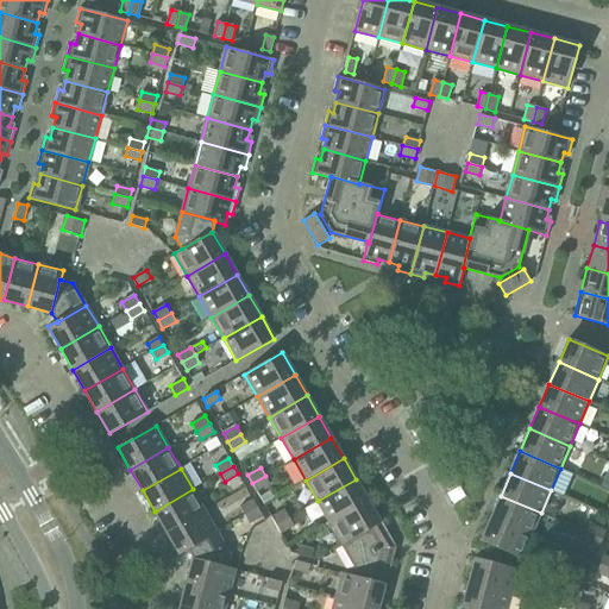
[(265,476),(252,483),(257,491),(270,483),(265,476)]
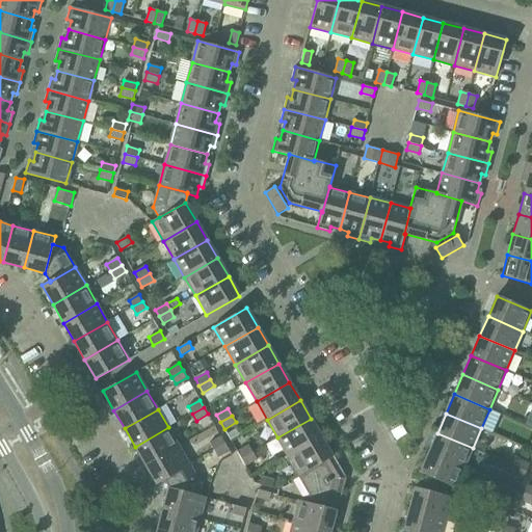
[(277,437),(288,456),(321,437),(311,419),(277,437)]
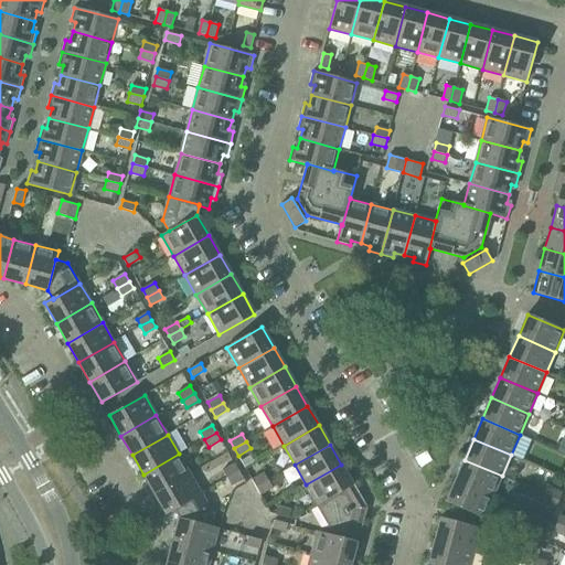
[(144,475),(155,494),(190,473),(179,454),(144,475)]
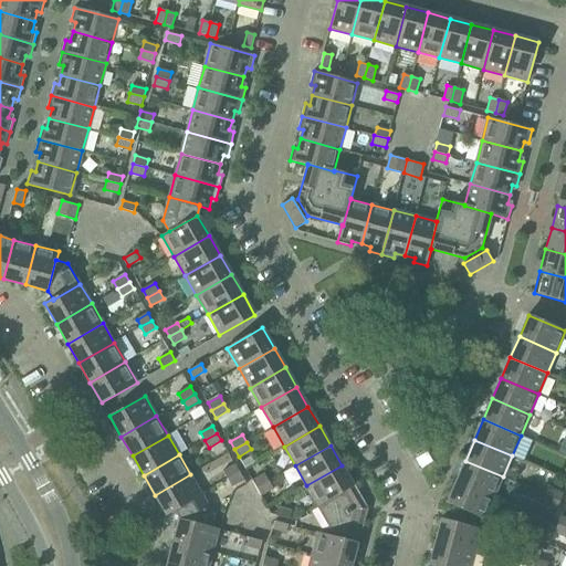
[(465,461),(457,481),(494,498),(503,477),(465,461)]
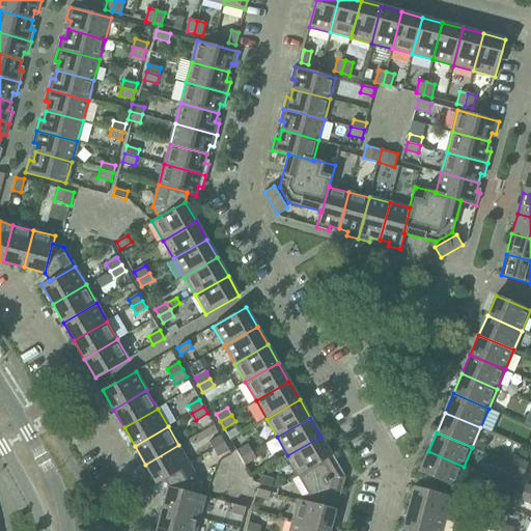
[(210,442),(214,449),(225,443),(221,436),(210,442)]
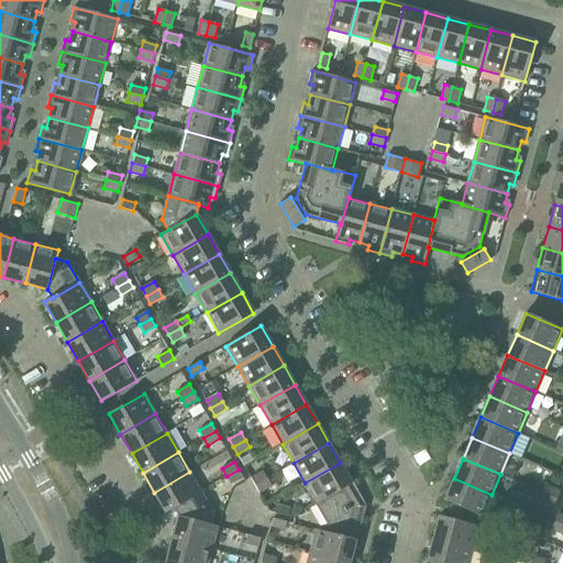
[(305,483),(316,503),(351,482),(340,463),(305,483)]
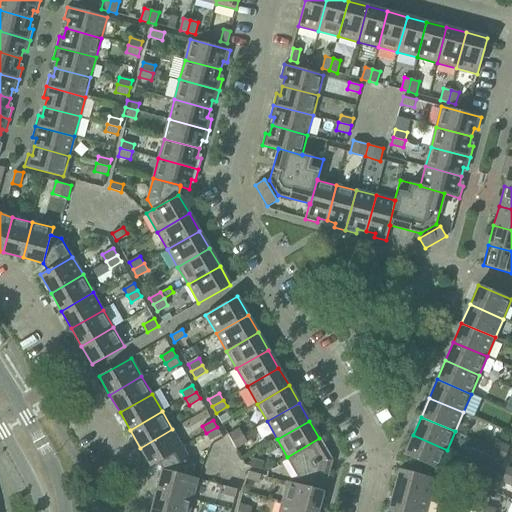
[(217,427),(206,433),(210,440),(221,434),(217,427)]
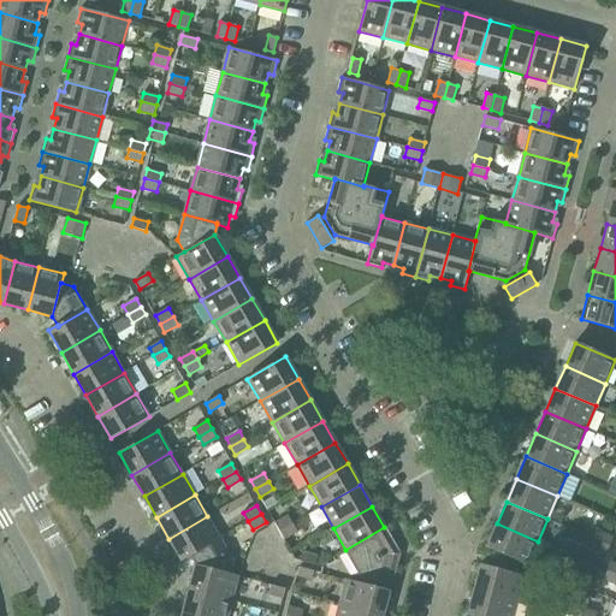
[(274,523),(279,531),(292,523),(288,515),(274,523)]
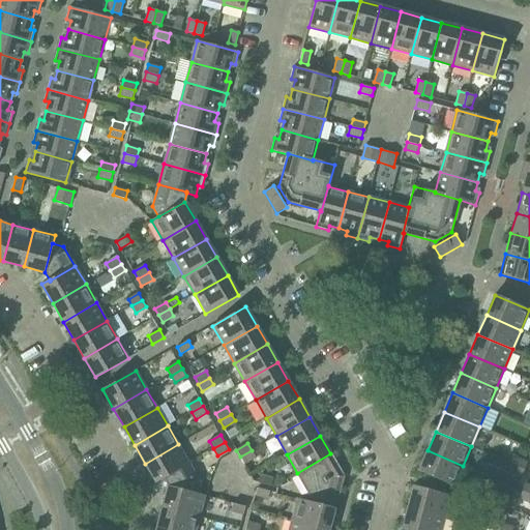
[(156,482),(164,478),(164,477),(188,463),(178,444),(145,464),(156,482)]
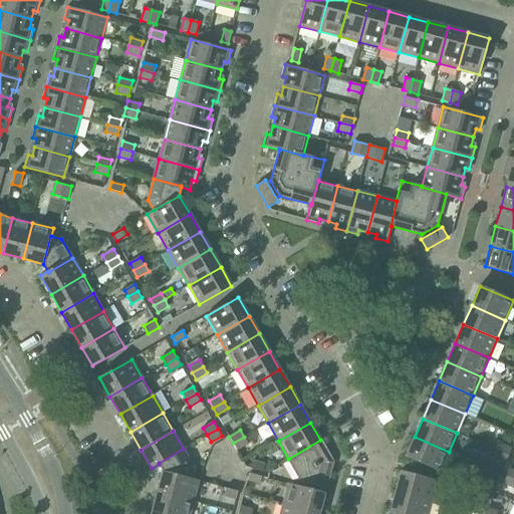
[(244,437),(233,443),(237,450),(248,444),(244,437)]
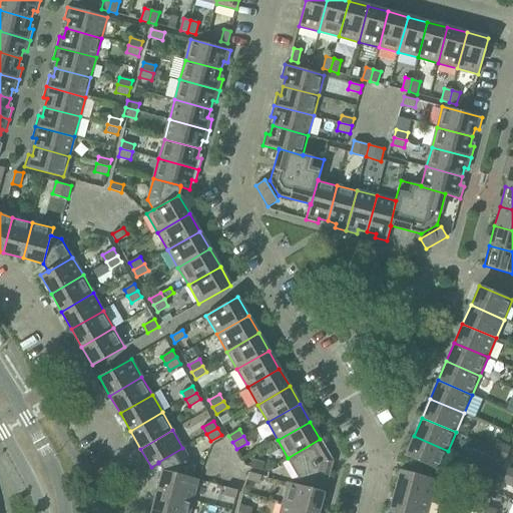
[(448,451),(414,436),(405,456),(439,470),(448,451)]
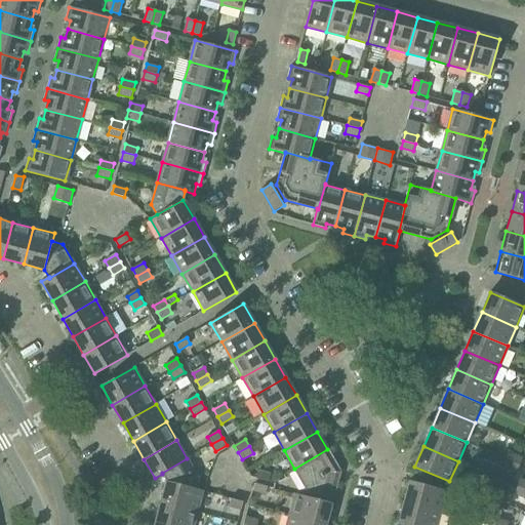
[(306,488),(304,496),(332,503),(337,483),(331,473),(338,469),(327,449),(294,469),(306,488)]
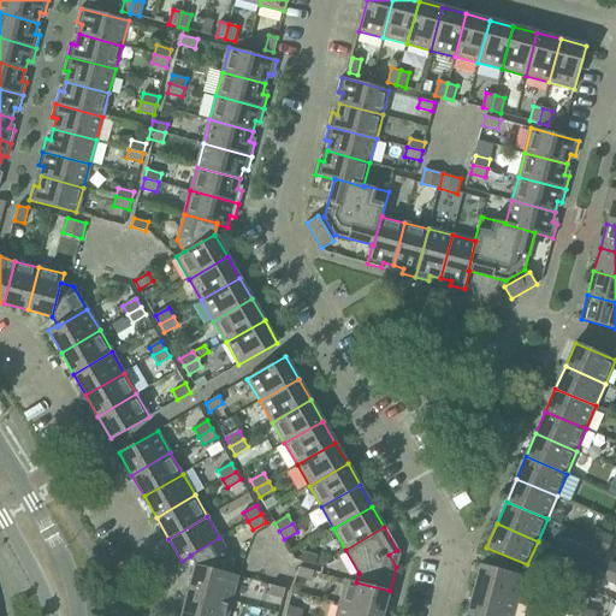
[(599,531),(596,540),(610,546),(614,537),(599,531)]
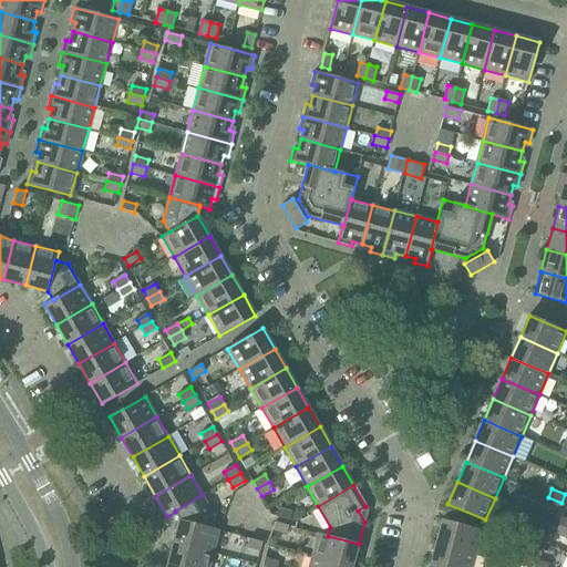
[(179,519),(179,521),(210,528),(214,516),(202,495),(175,511),(175,512),(179,519)]
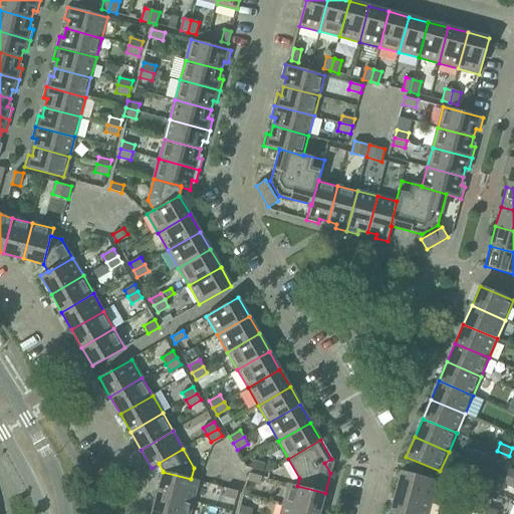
[(509,456),(497,451),(494,458),(506,463),(509,456)]
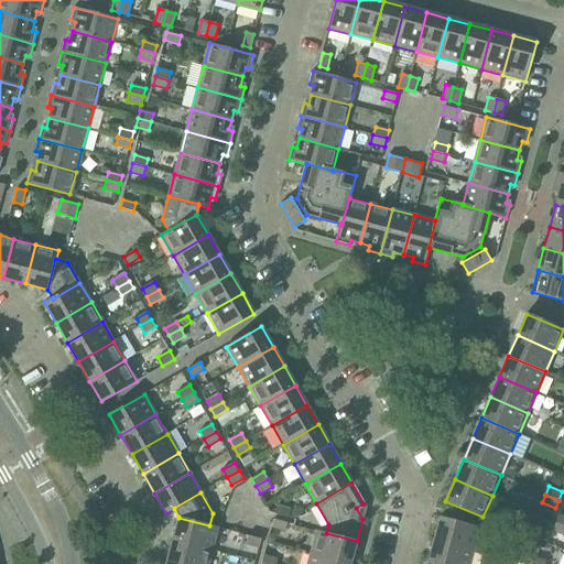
[(278,506),(275,513),(295,519),(297,511),(278,506)]
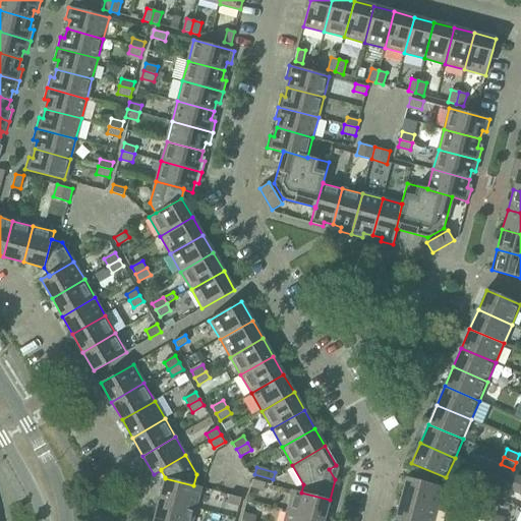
[(285,476),(282,471),(275,475),(278,480),(285,476)]
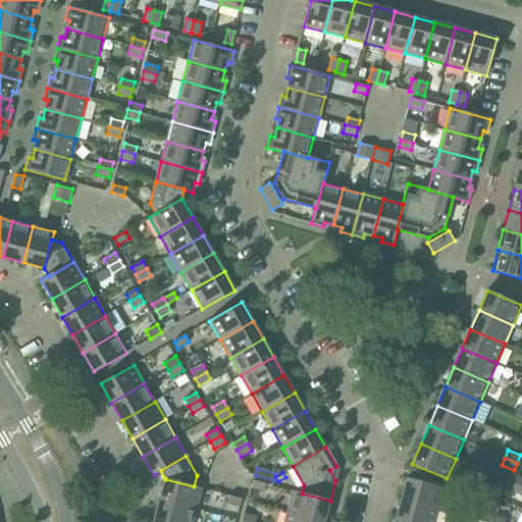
[(407,478),(402,500),(438,509),(444,488),(407,478)]
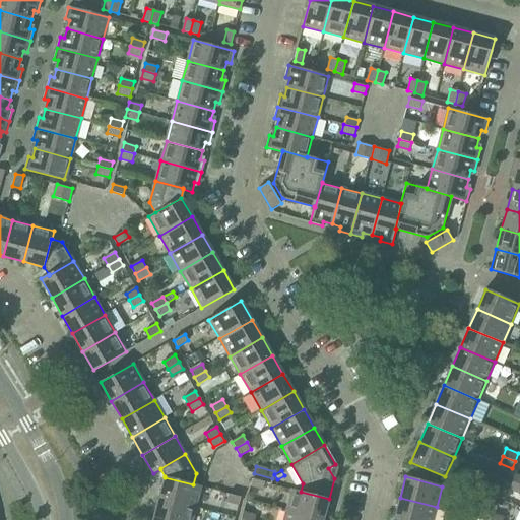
[(165,477),(159,498),(196,507),(201,486),(193,484),(165,477)]
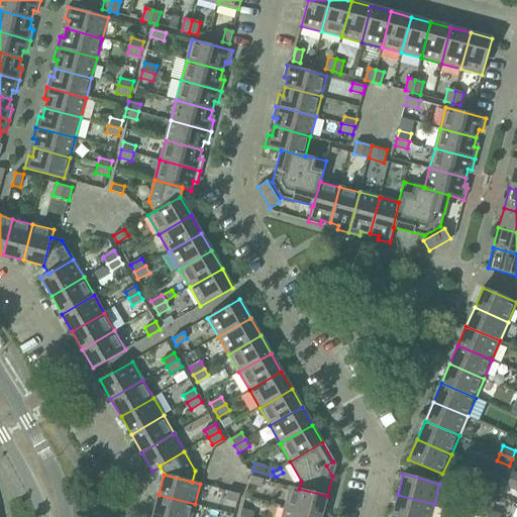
[(264,479),(251,476),(249,483),(262,487),(264,479)]
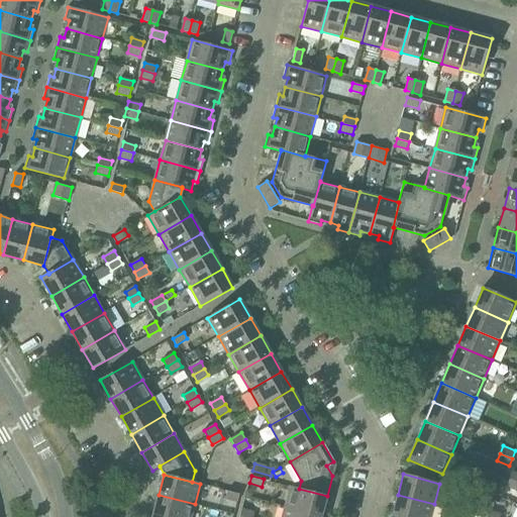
[(516,482),(510,479),(507,486),(516,490),(516,482)]
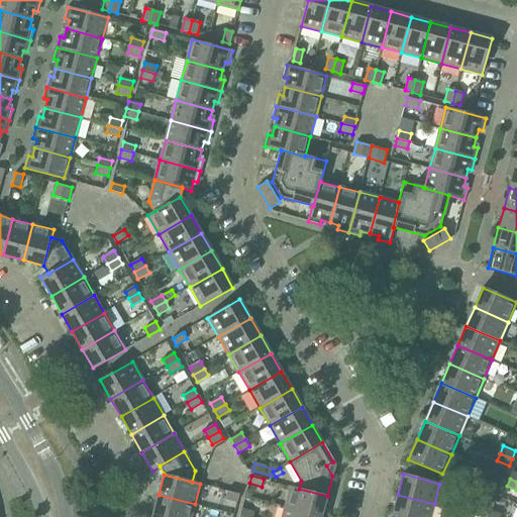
[(485,489),(496,494),(499,487),(488,482),(485,489)]
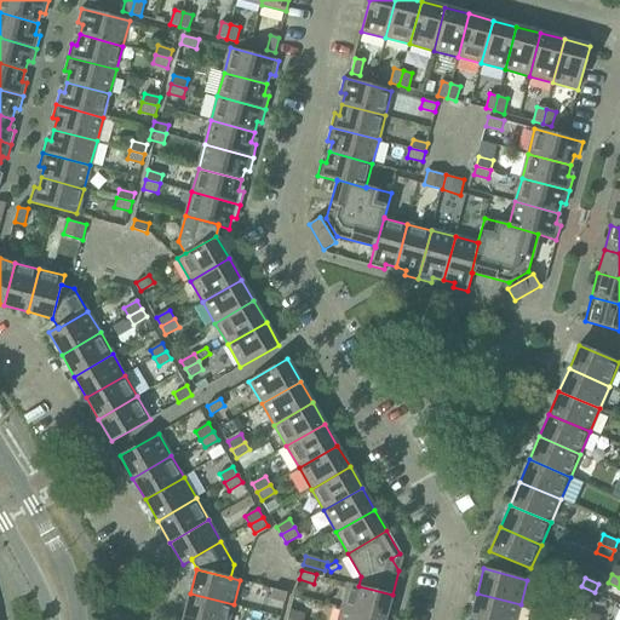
[(349,583),(342,608),(385,619),(392,595),(359,586),(349,583)]
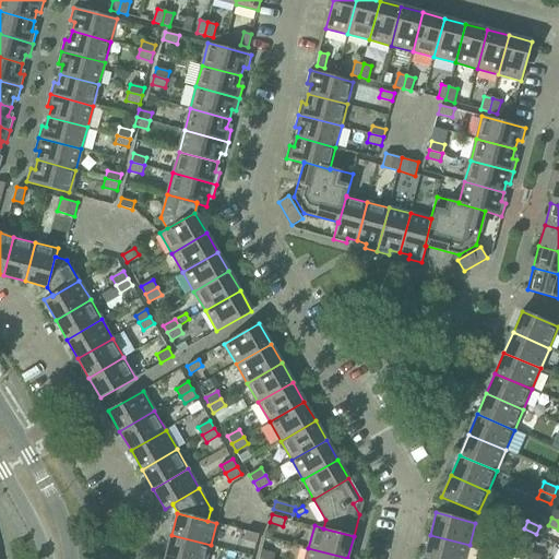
[(259,534),(246,531),(244,538),(257,543),(259,534)]
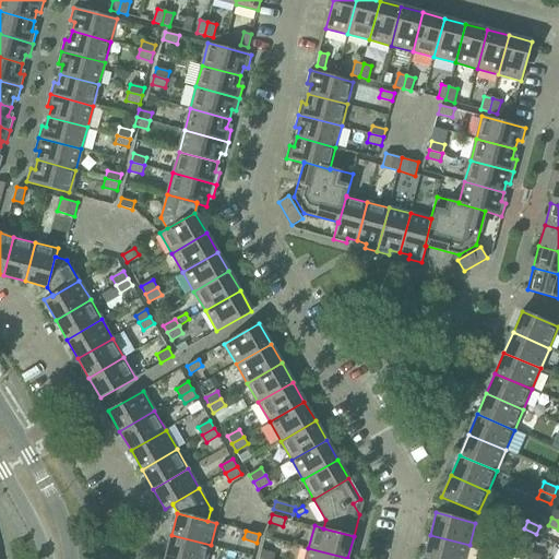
[(171,535),(166,556),(176,558),(206,558),(211,545),(171,535)]
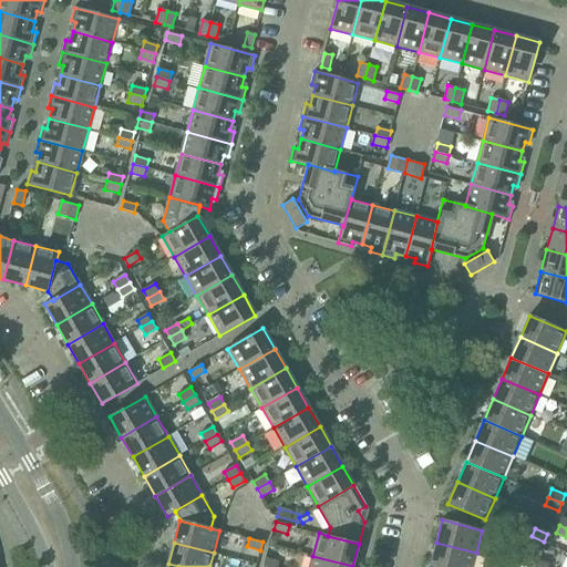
[(436,543),(431,564),(441,566),(472,566),(476,553),(436,543)]
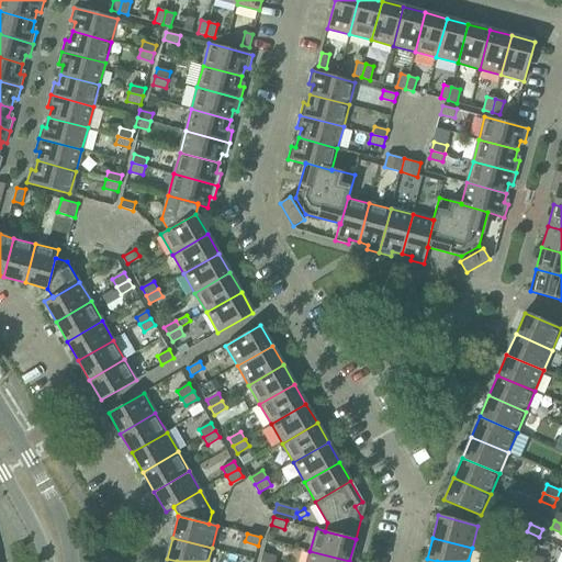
[(528,541),(515,538),(513,546),(526,549),(528,541)]
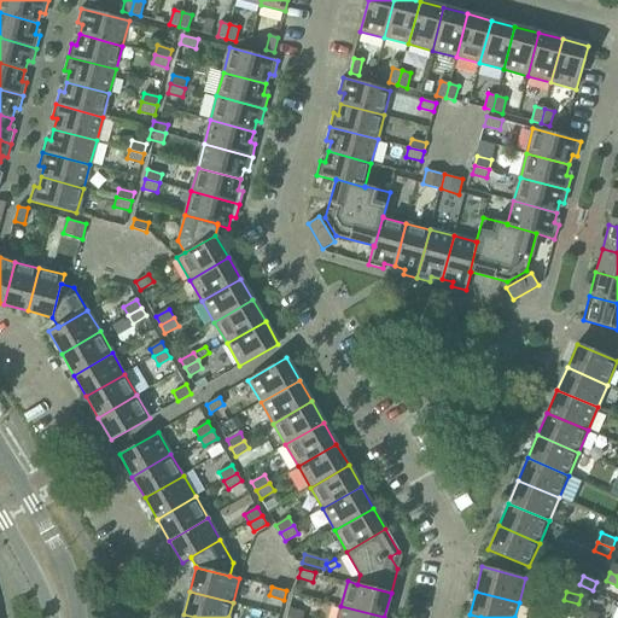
[(340,606),(337,617),(383,617),(384,617),(340,606)]
